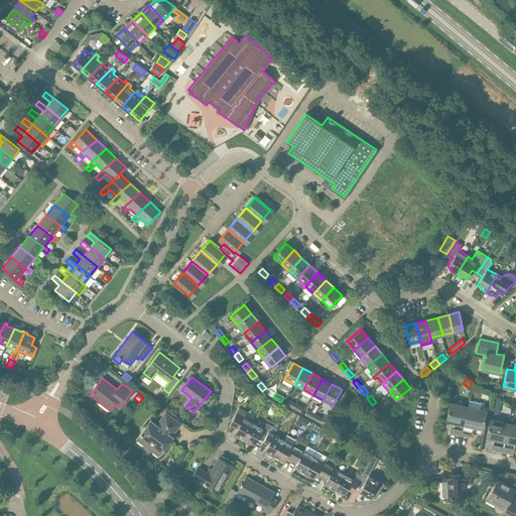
[(292,408),(295,403),(287,399),(285,404),(292,408)]
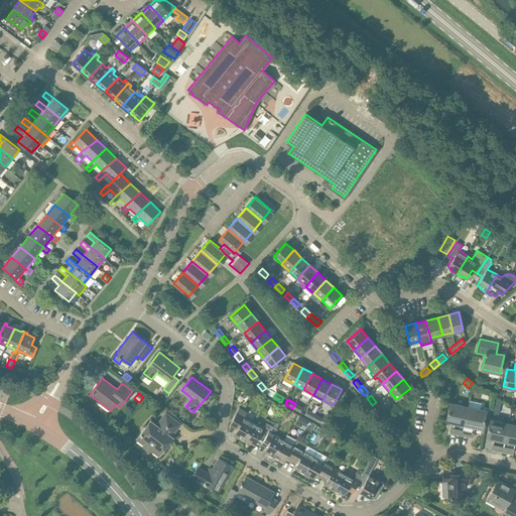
[(376,402),(372,405),(378,411),(381,408),(376,402)]
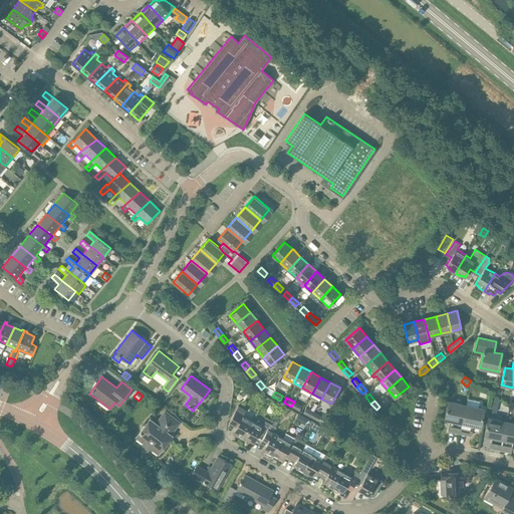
[(460,434),(467,405),(449,401),(445,419),(452,421),(450,431),(460,434)]
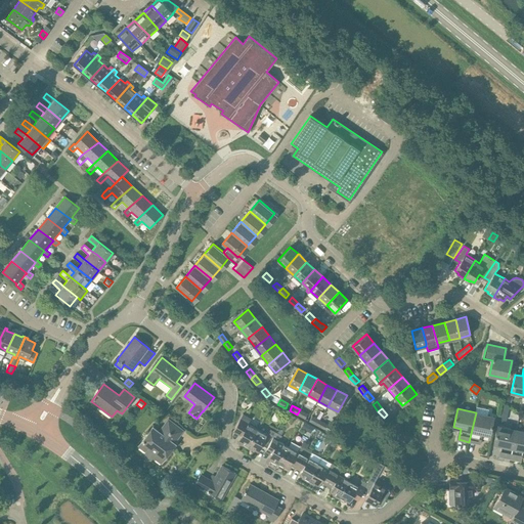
[(300,409),(297,415),(305,419),(308,413),(300,409)]
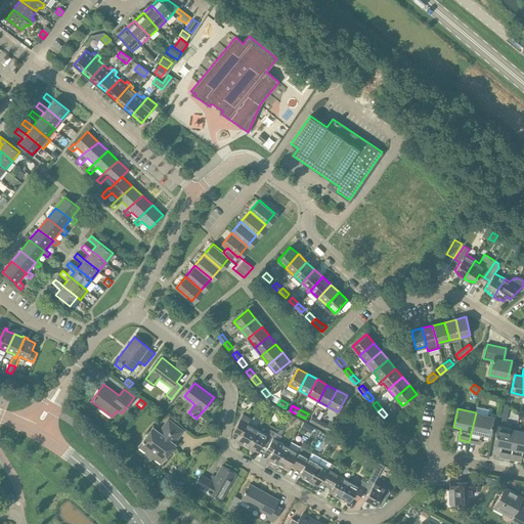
[(476,412),(469,442),(479,444),(482,433),(489,435),(493,417),(476,412)]
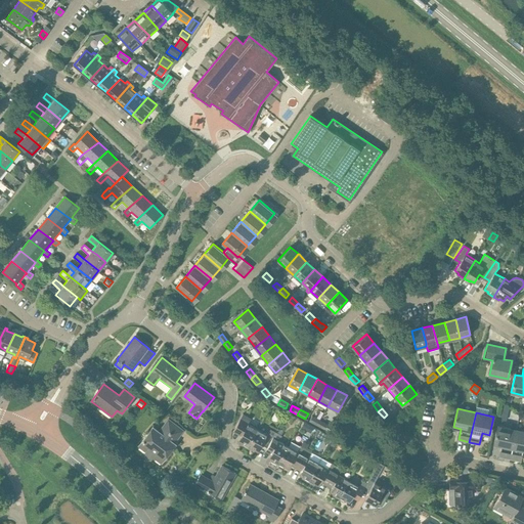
[(248,447),(258,429),(248,424),(251,419),(243,413),(233,431),(242,435),(238,441),(242,442),(242,444),(248,447)]
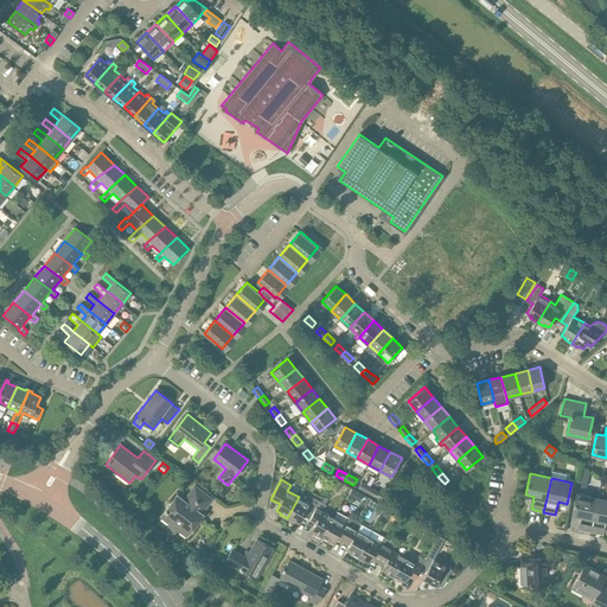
[(370,494),(374,489),(362,481),(358,487),(370,494)]
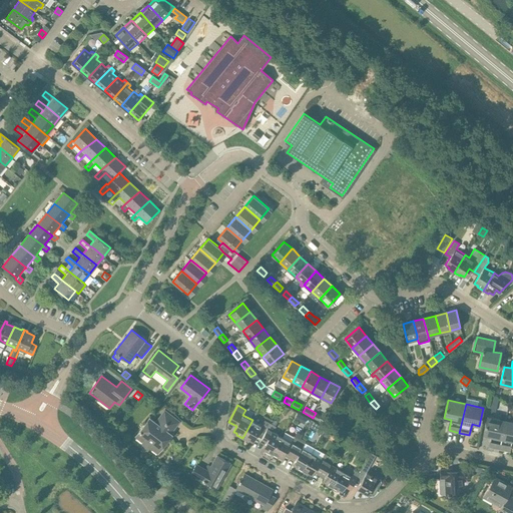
[(170,434),(179,422),(164,410),(155,422),(149,418),(135,437),(150,448),(157,454),(172,435),(170,434)]
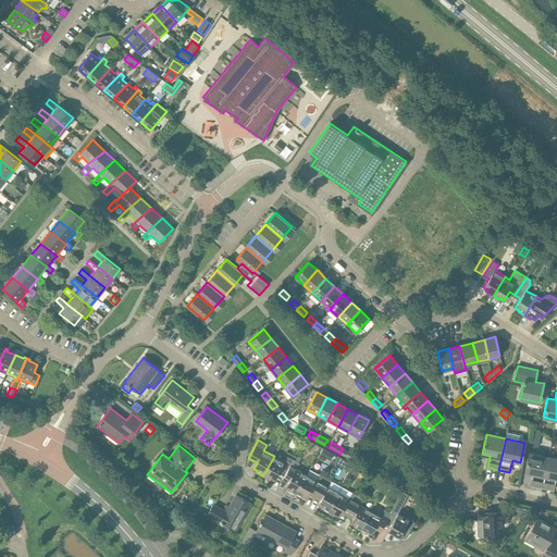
[(322,450),(320,454),(322,456),(324,457),(329,452),(329,450),(323,448),(322,450)]
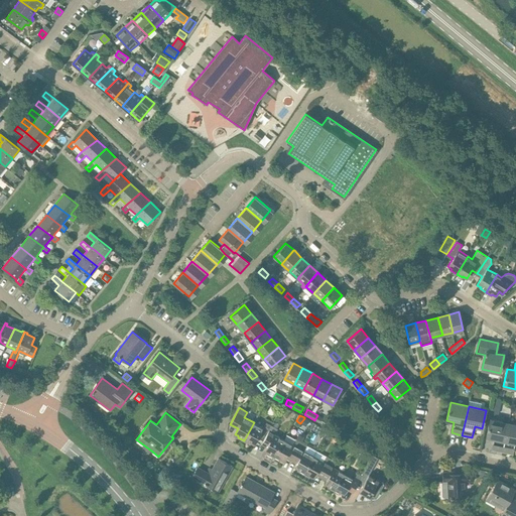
[(317,415),(314,420),(318,422),(325,425),(327,420),(317,415)]
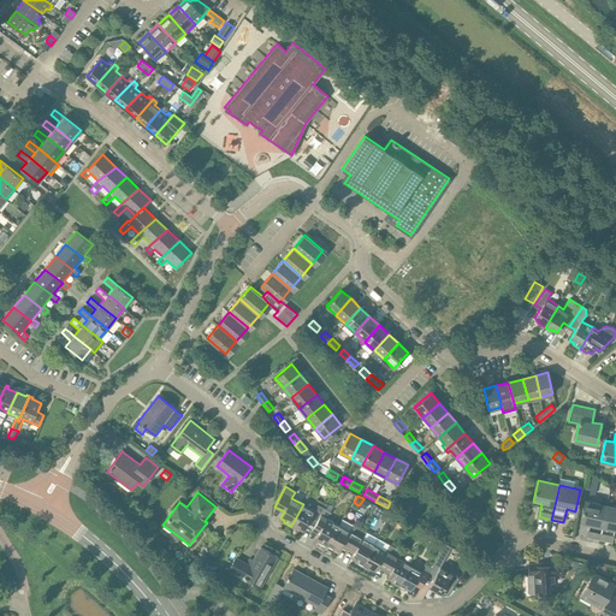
[(600,539),(608,505),(586,501),(581,522),(590,523),(587,537),(600,539)]
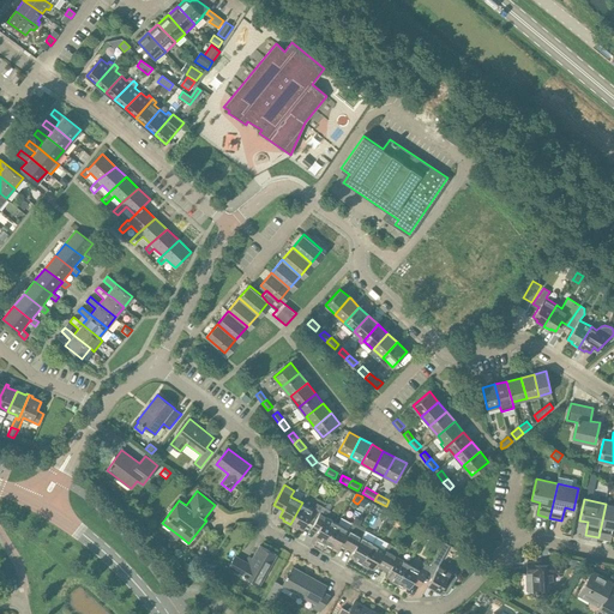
[(313,524),(324,506),(317,503),(313,509),(302,503),(290,524),(298,529),(299,527),(302,529),(307,522),(313,524)]
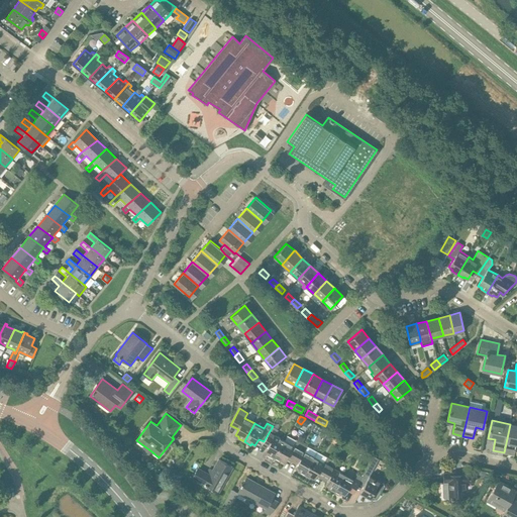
[(516,425),(510,424),(504,452),(513,454),(515,444),(516,444),(516,425)]
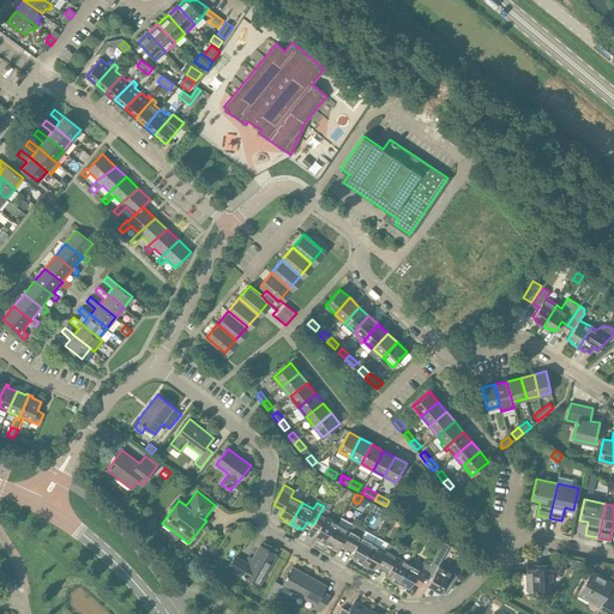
[(325,545),(338,523),(326,517),(330,510),(324,506),(313,524),(311,529),(317,533),(314,536),(319,539),(318,541),(325,545)]
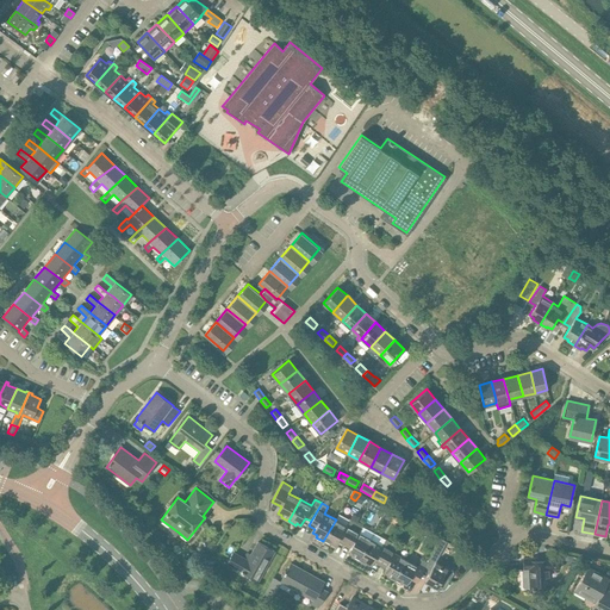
[(386,511),(384,518),(390,521),(393,515),(386,511)]
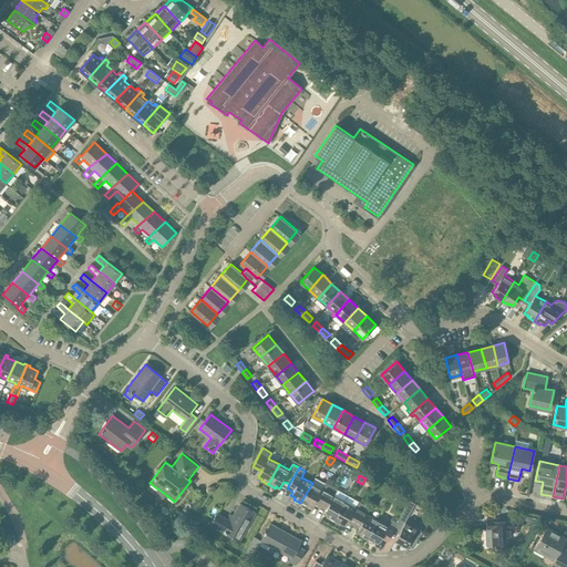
[(323,501),(331,486),(326,483),(322,488),(312,483),(300,503),(307,506),(308,505),(312,507),(315,504),(320,507),(323,501)]
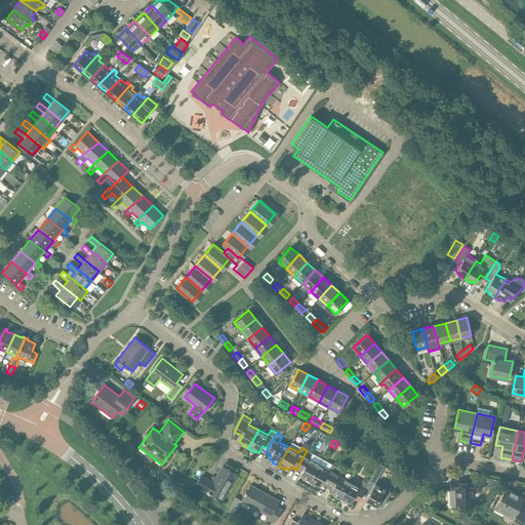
[(309,482),(319,463),(310,458),(313,453),(307,450),(299,463),(296,470),(301,472),(299,475),(304,477),(303,479),(309,482)]
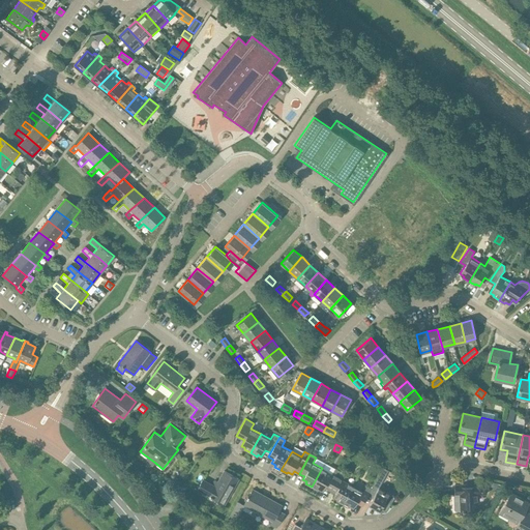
[(333,486),(341,471),(335,468),(332,473),(322,468),(312,487),(318,491),(319,489),(323,491),(324,488),(330,491),(333,486)]
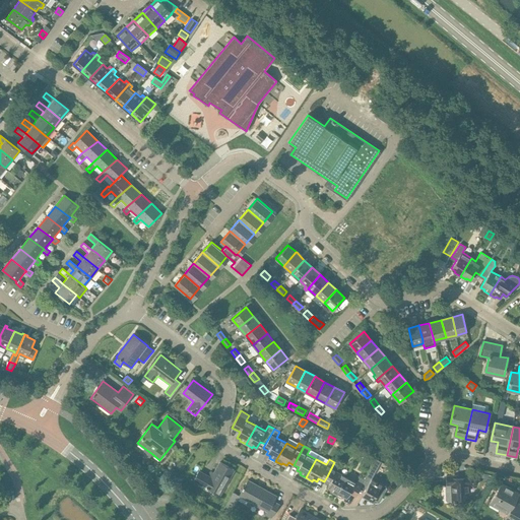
[(364,479),(363,483),(367,486),(363,495),(367,497),(366,499),(372,502),(373,500),(376,502),(380,501),(383,495),(386,489),(386,486),(382,484),(372,478),(378,468),(381,462),(375,459),(373,464),(372,465),(364,479)]
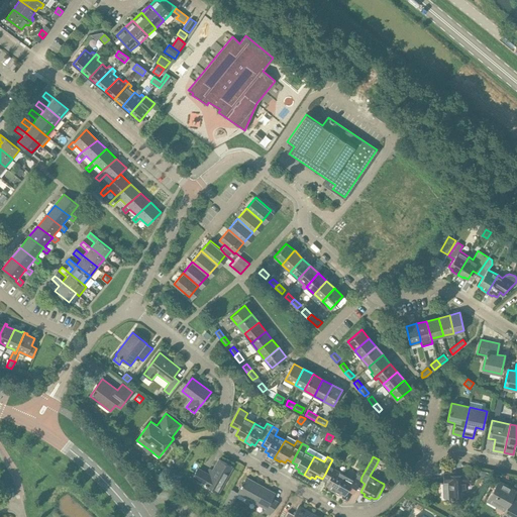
[(219,492),(232,468),(218,459),(210,475),(198,469),(193,478),(219,492)]
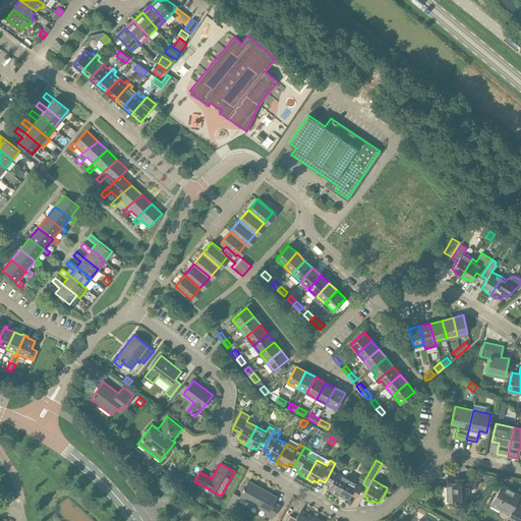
[(337,496),(347,477),(337,471),(340,466),(335,463),(328,477),(325,482),(330,485),(328,488),(332,490),(331,493),(337,496)]
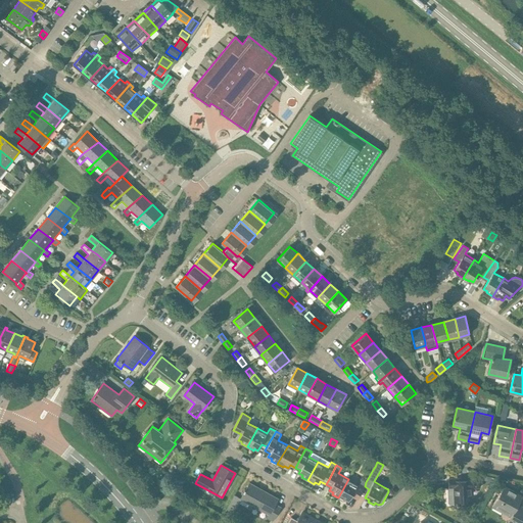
[(398,482),(396,483),(401,488),(410,480),(408,478),(405,475),(403,476),(398,482)]
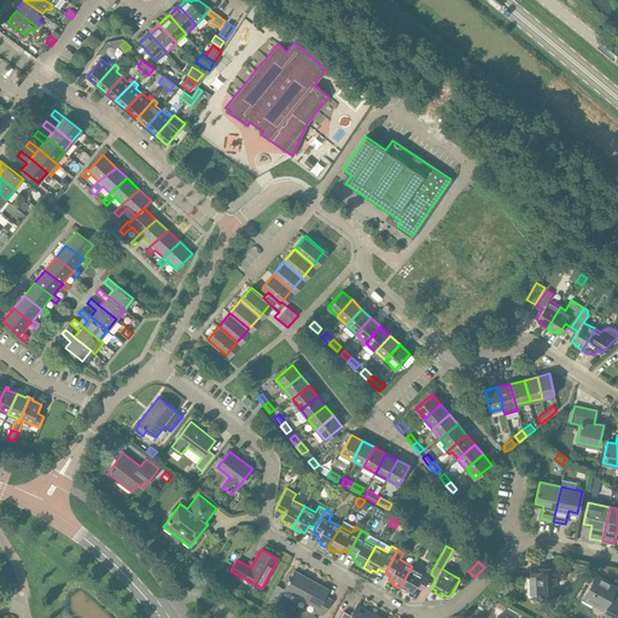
[(578,573),(561,604),(565,606),(582,576),(587,566),(579,563),(578,569),(576,569),(576,572),(578,573)]
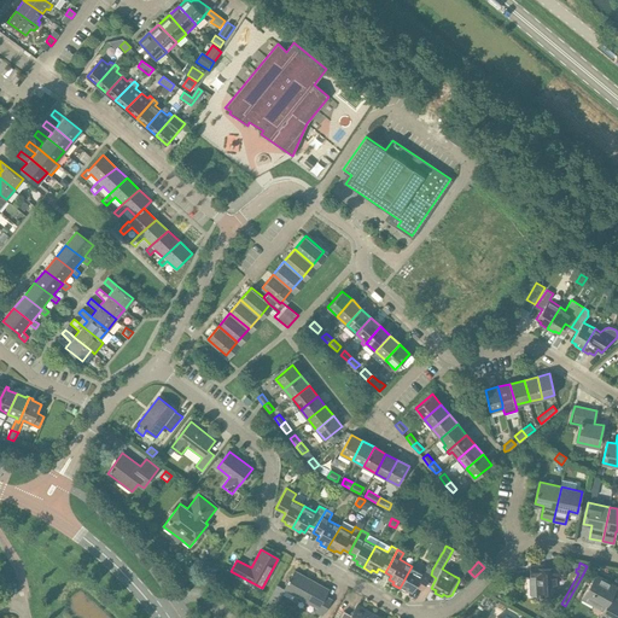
[(546,567),(546,564),(530,565),(531,577),(530,579),(530,594),(531,595),(536,595),(537,596),(559,595),(558,577),(567,576),(567,566),(546,567)]
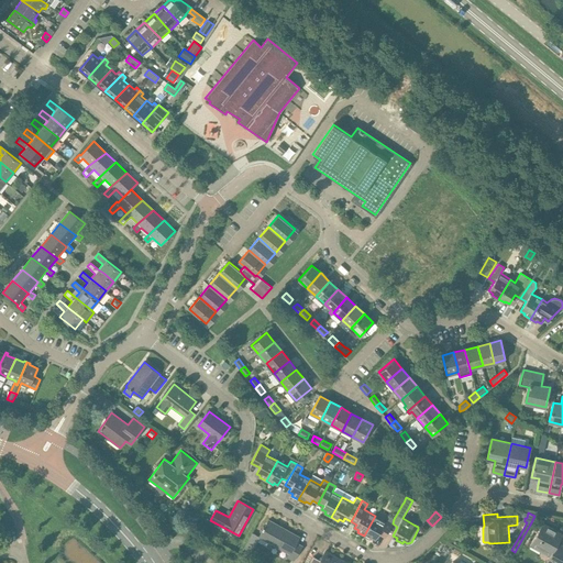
[(393,523),(394,519),(388,516),(385,521),(375,516),(364,536),(371,539),(372,538),(376,540),(381,530),(386,533),(393,523)]
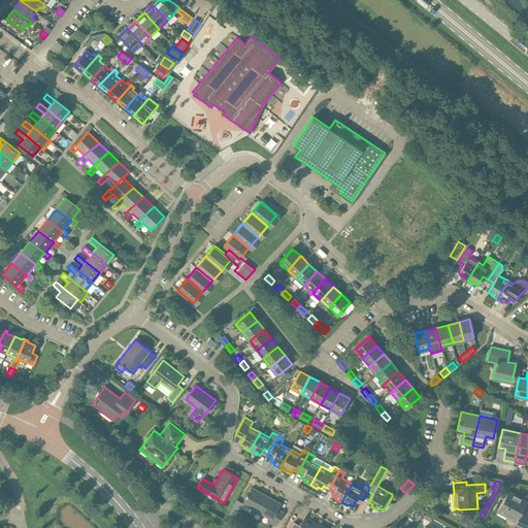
[(275,526),(284,512),(277,508),(281,503),(252,487),(242,503),(271,520),(270,523),(275,526)]
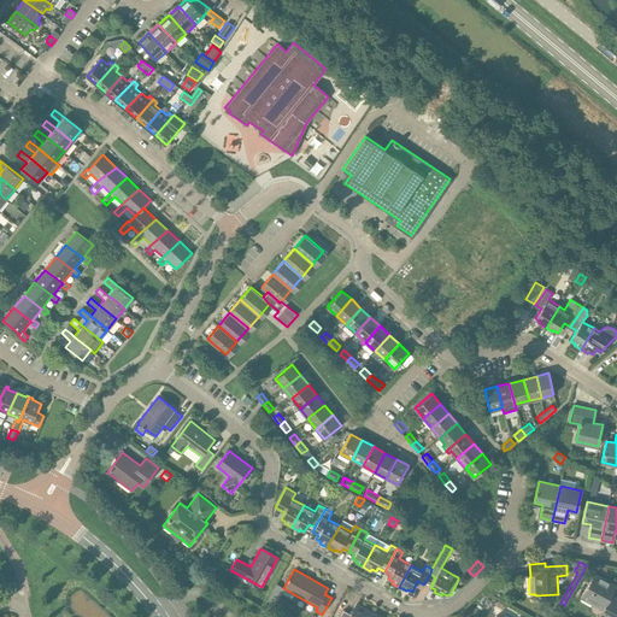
[(616,600),(610,598),(616,586),(594,573),(581,598),(603,610),(599,616),(600,616),(616,616),(616,598),(616,600)]
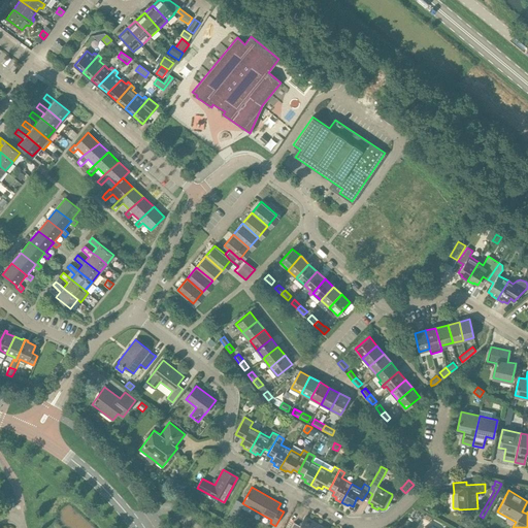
[(325,527),(305,517),(300,526),(294,522),(290,527),(325,527)]
